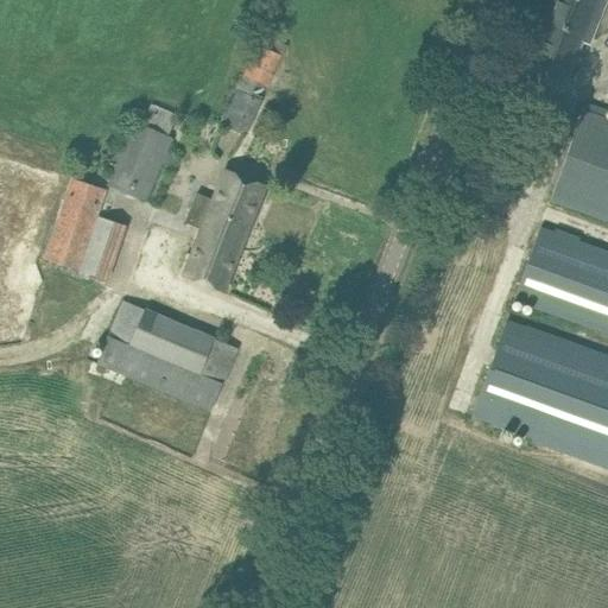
[(553,0),(521,83),(558,96),(595,0),(553,0)]
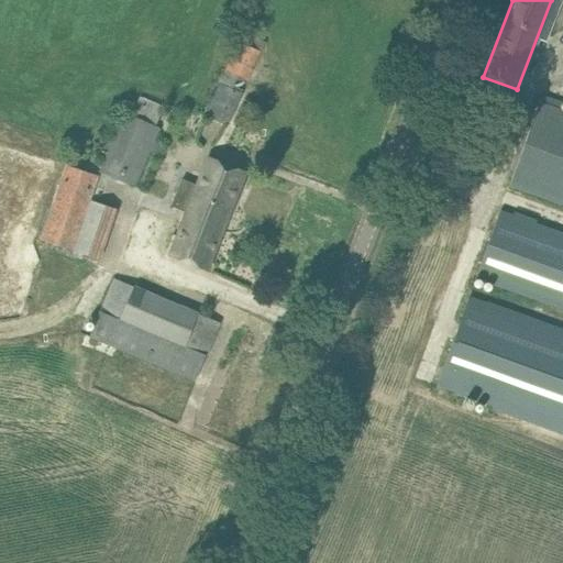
[(245,79),(258,51),(239,42),(206,116),(225,124),(246,79),(245,79)]
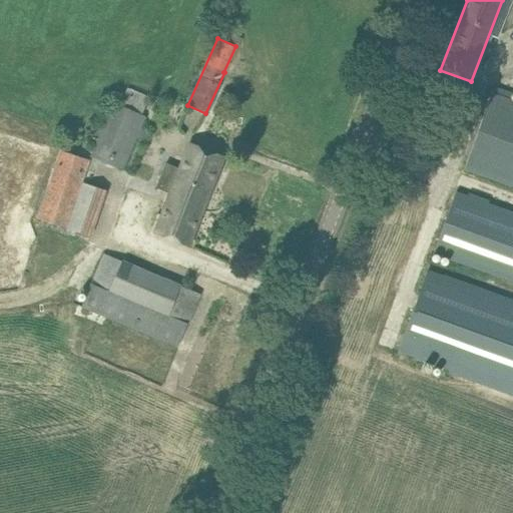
[(141,114),(147,98),(126,89),(119,105),(112,102),(89,156),(123,171),(136,139),(144,142),(150,130),(141,126),(145,116),(141,114)]
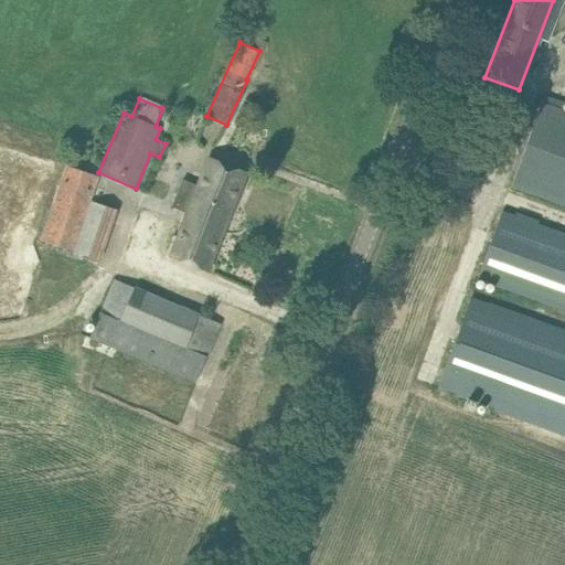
[(511,185),(564,205),(564,110),(541,103),(511,185)]
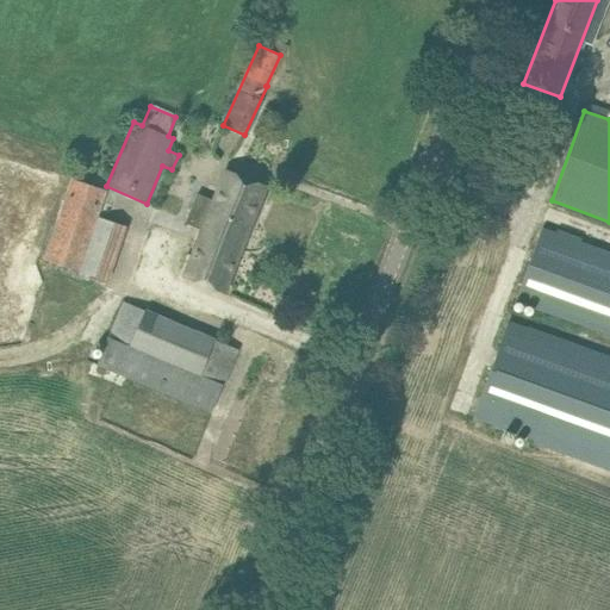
[(223,169),(210,199),(197,193),(186,224),(199,230),(181,277),(224,293),(266,186),(223,169)]
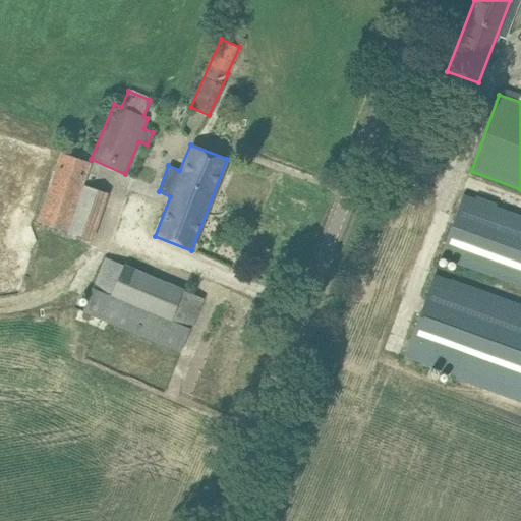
[(37,223),(92,242),(108,193),(83,185),(92,163),(60,153),(37,223)]
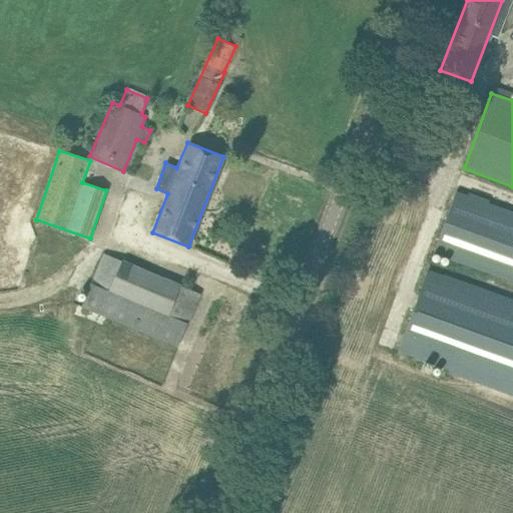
[(512,212),(456,192),(434,252),(512,281),(512,212)]
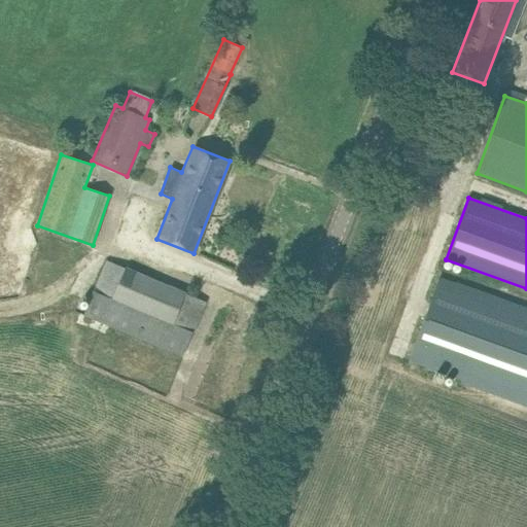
[(84,315),(182,356),(205,302),(107,261),(84,315)]
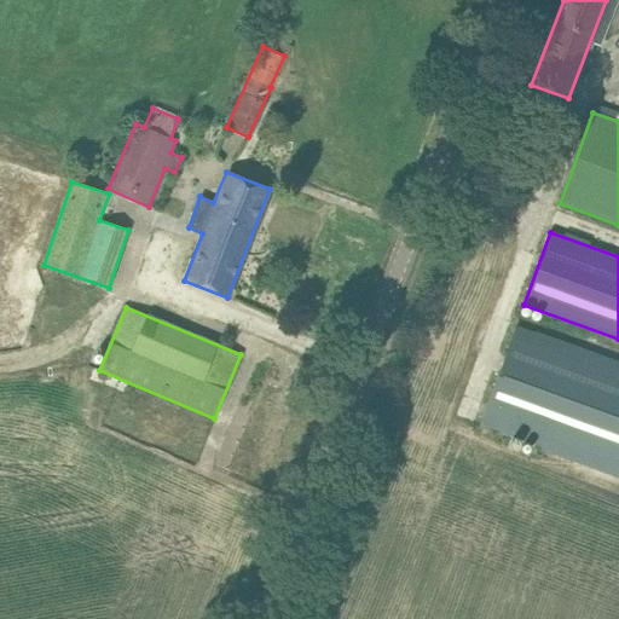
[(618,364),(515,328),(480,423),(618,473),(618,364)]
